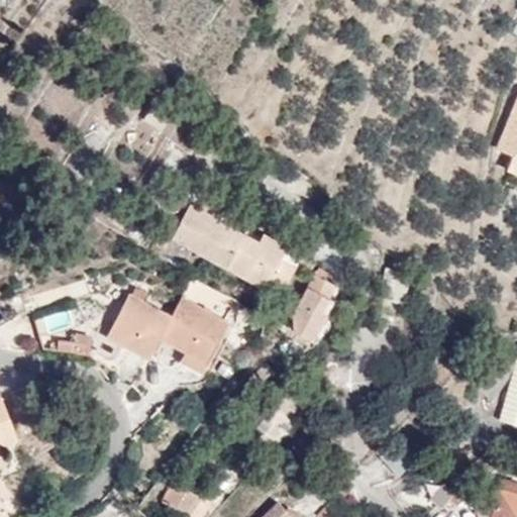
[(516,107),(500,150),(516,157),(510,172),(516,174),(516,107)]
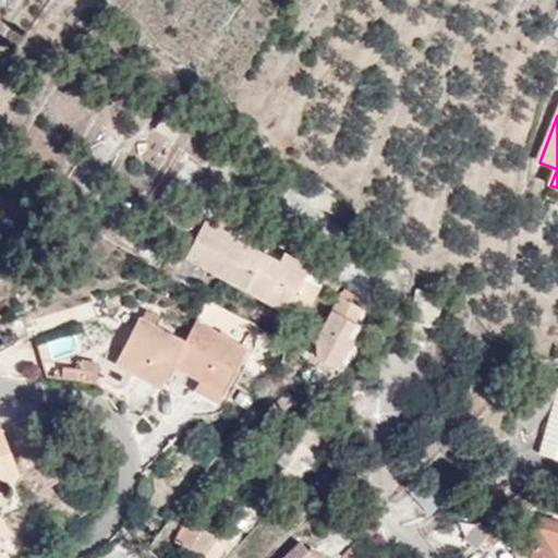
[(221,217),(216,226),(249,243),(254,234),(221,217)]
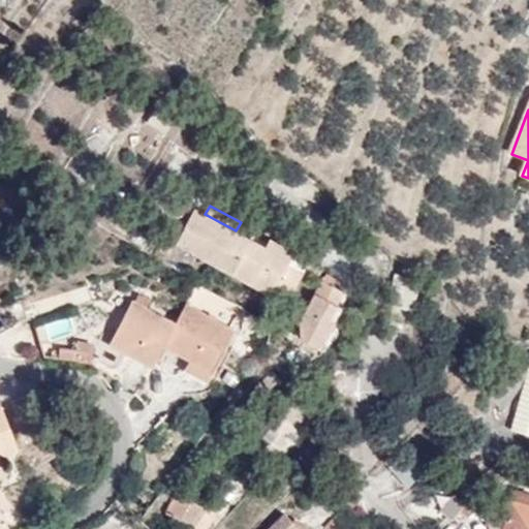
[(236,230),(205,214),(195,210),(177,243),(286,302),(305,268),(266,247),(236,230)]
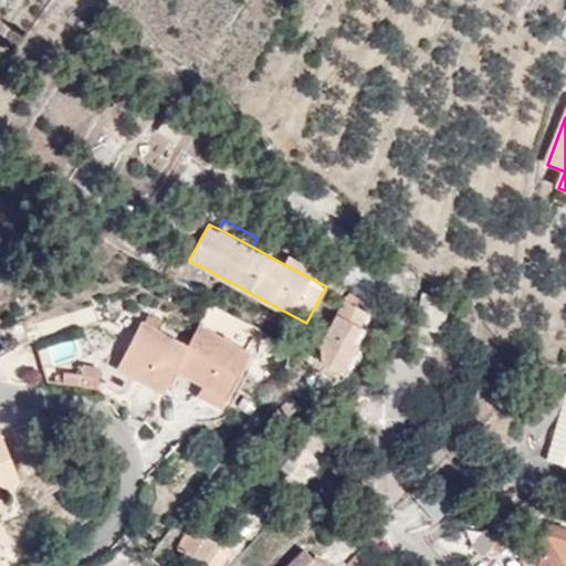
[(284,264),(326,286),(331,278),(290,254),(284,264)]
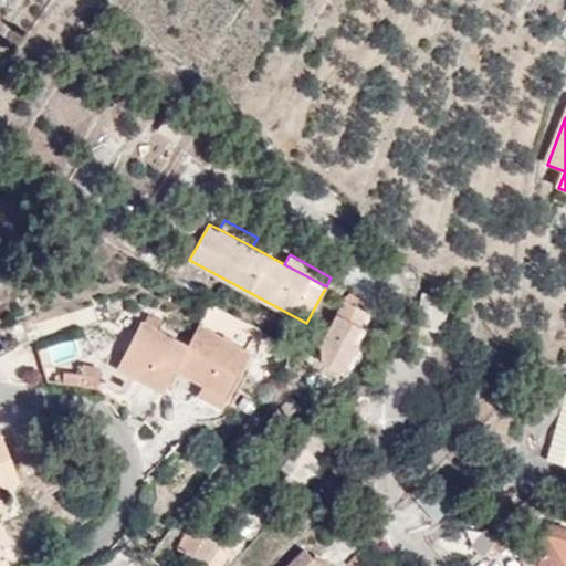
[(353,341),(362,325),(368,312),(347,300),(322,344),(323,363),(343,374),(358,344),(353,341)]
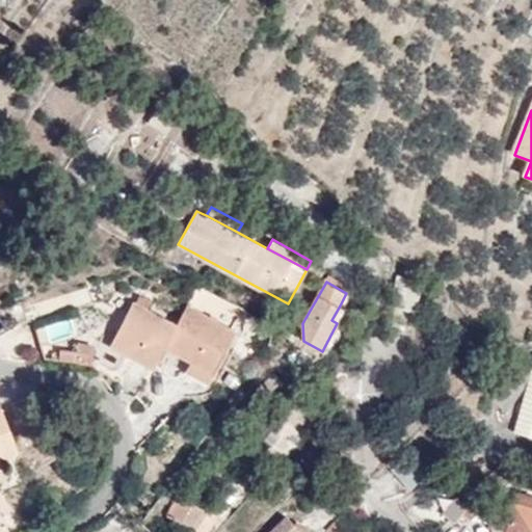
[(191,360),(214,371),(236,330),(187,304),(176,324),(133,301),(111,343),(154,367),(165,346),(191,360)]
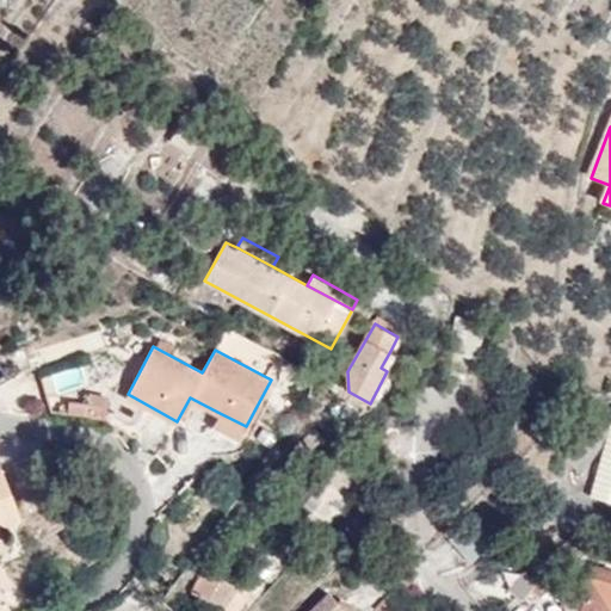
[(396,355),(390,351),(381,368),(387,371),(396,355)]
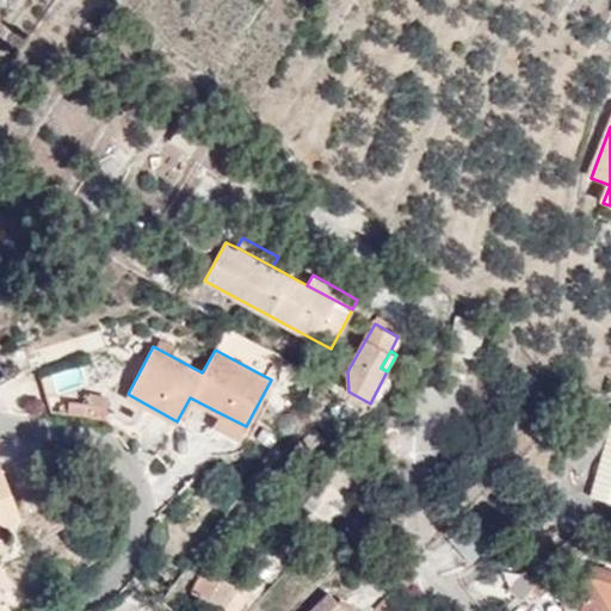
[(49,377),(55,390),(84,378),(78,365),(49,377)]
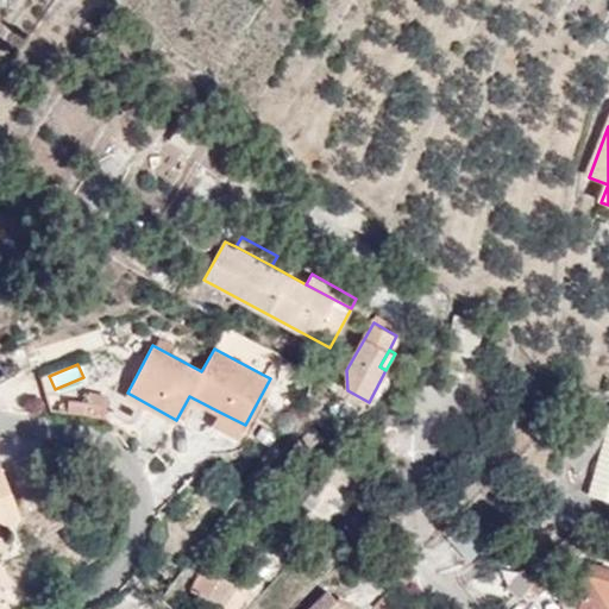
[(89,399),(88,413),(105,414),(107,394),(88,391),(88,399),(89,399)]
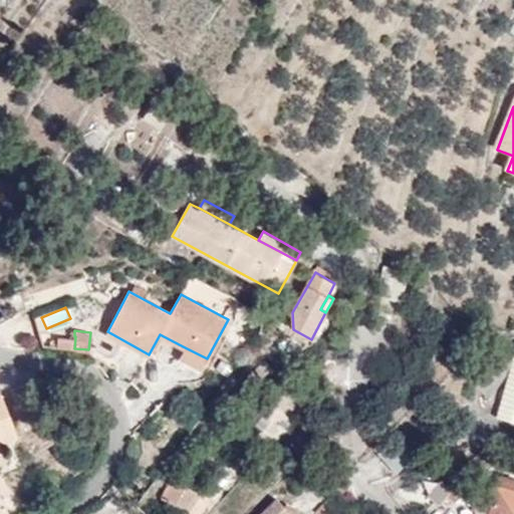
[(58,334),(56,344),(74,348),(75,336),(74,336),(58,334)]
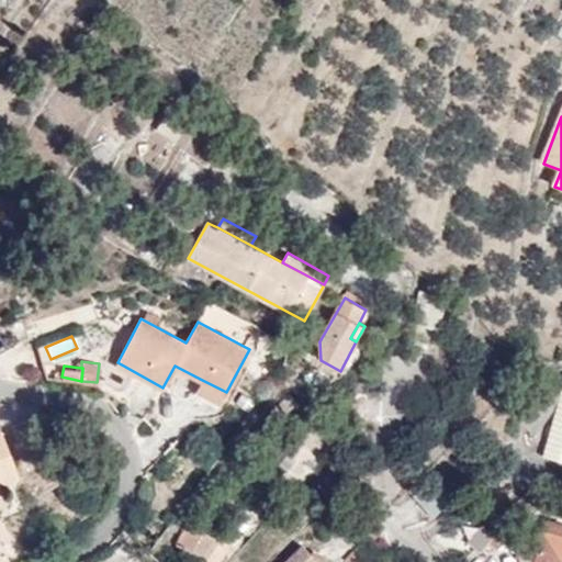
[(221,402),(226,392),(202,380),(198,390),(221,402)]
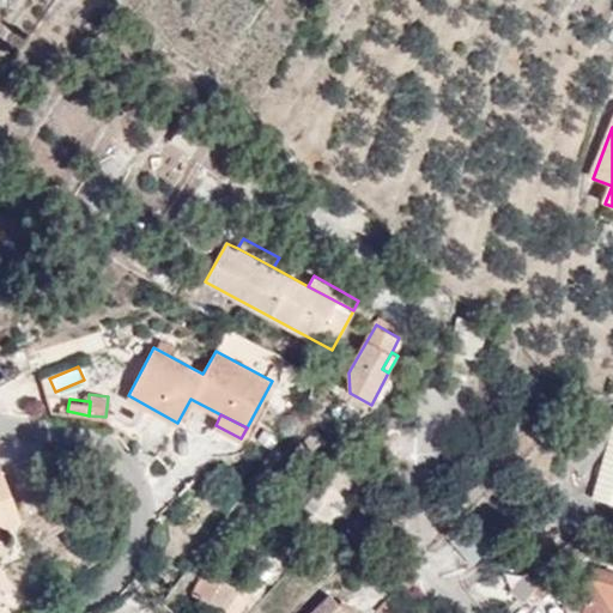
[(565,462),(583,475),(612,435),(612,432),(595,419),(565,462)]
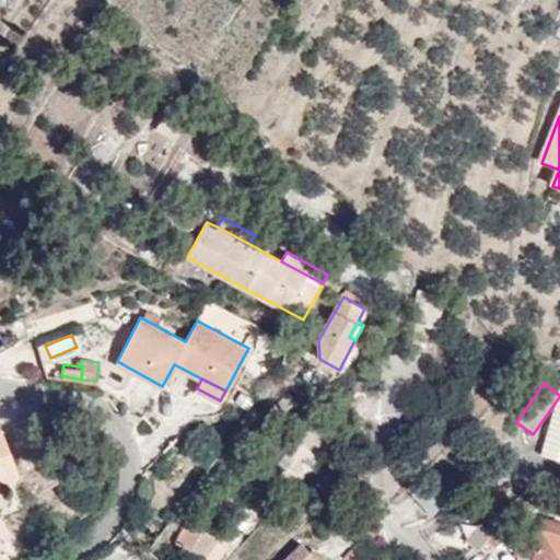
[(0,493),(3,492),(1,483),(0,480),(0,475),(18,469),(2,429),(0,429),(0,493)]
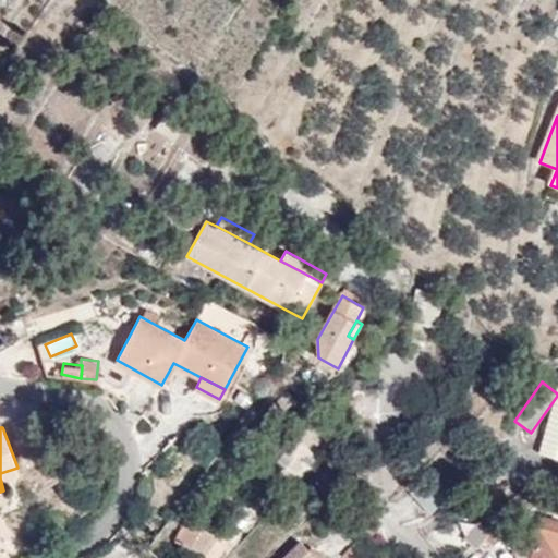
[(0,473),(0,478),(1,482),(21,473),(17,468),(0,473)]
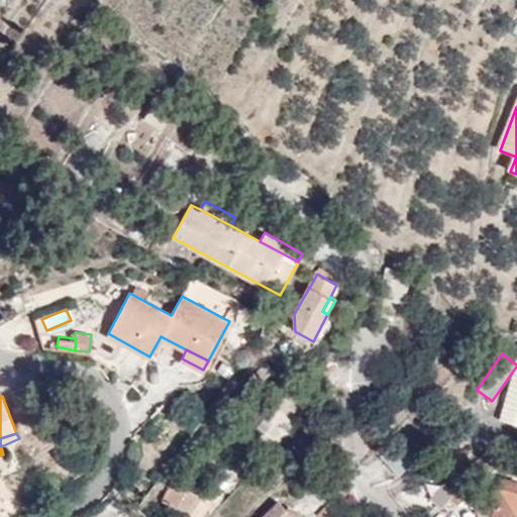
[(499,490),(516,494),(516,482),(502,479),(499,490)]
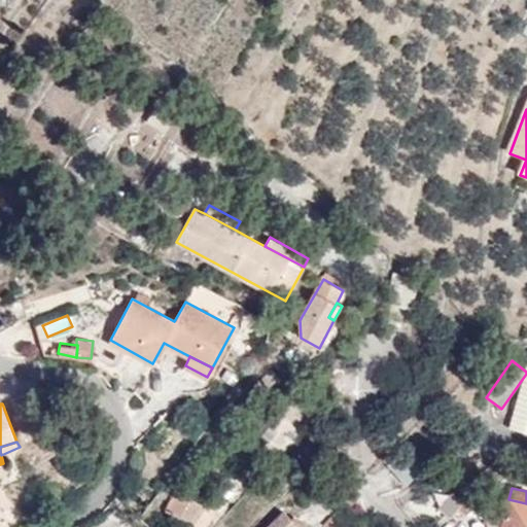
[(165,510),(188,524),(202,504),(174,491),(165,510)]
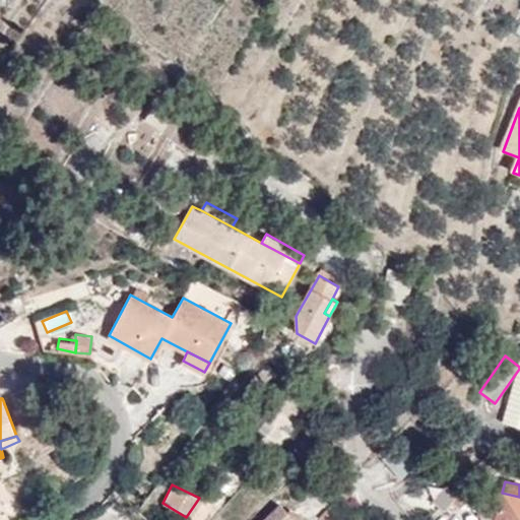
[(452,503),(456,495),(447,486),(434,504),(444,512),(452,503)]
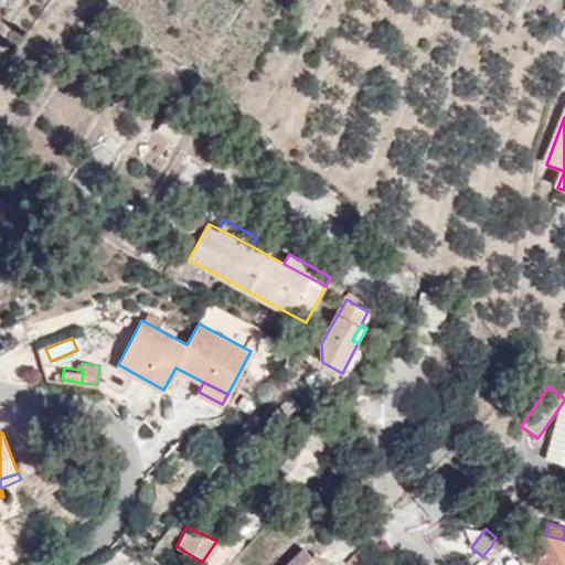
[(502,531),(496,537),(491,546),(500,553),(511,537),(502,531)]
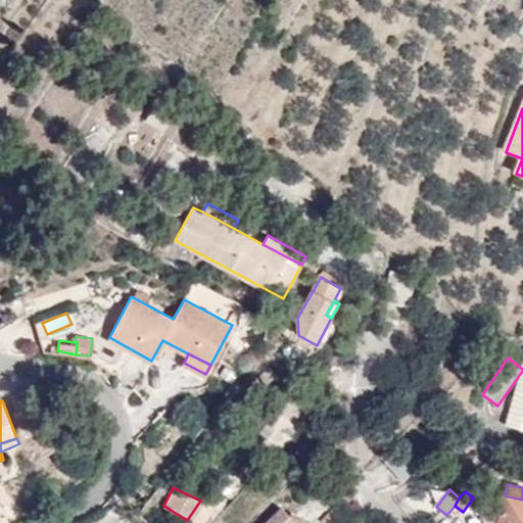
[(522,522),(522,500),(505,495),(502,508),(485,505),(481,518),(482,519),(498,522),(497,522),(522,522)]
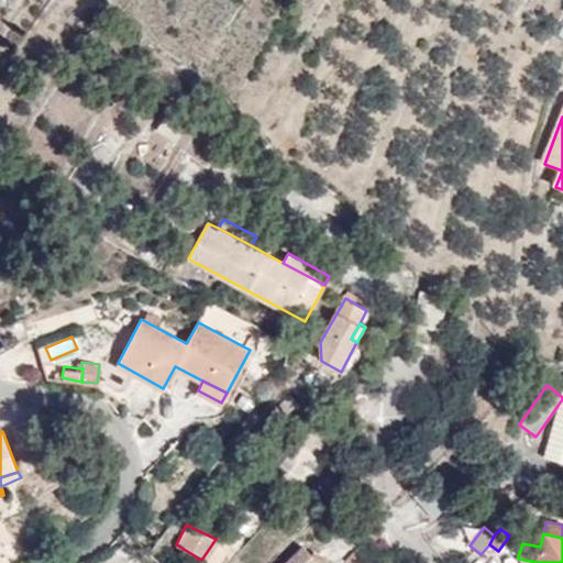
[(283,562),(322,562),(300,543),(283,562)]
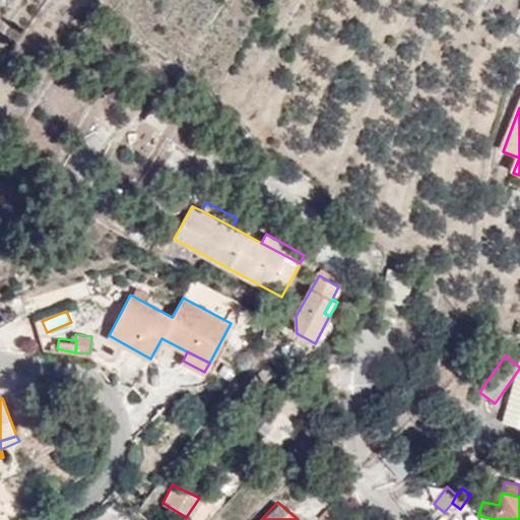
[(317,509),(328,519),(329,519),(335,514),(323,502),(317,509)]
